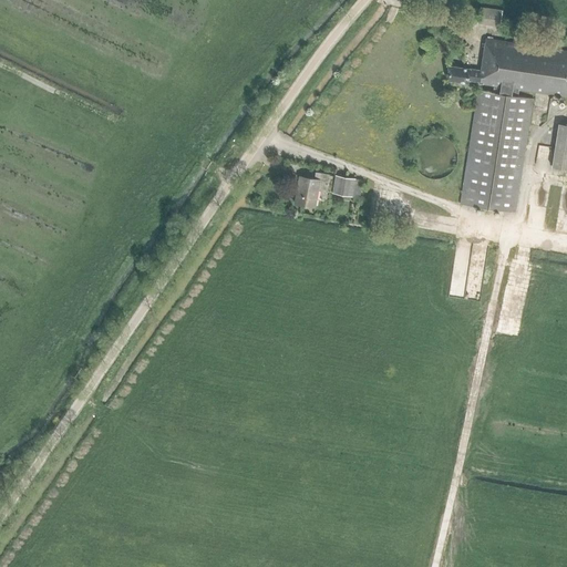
[(392,6),(387,21),(394,23),(400,8),(392,6)]
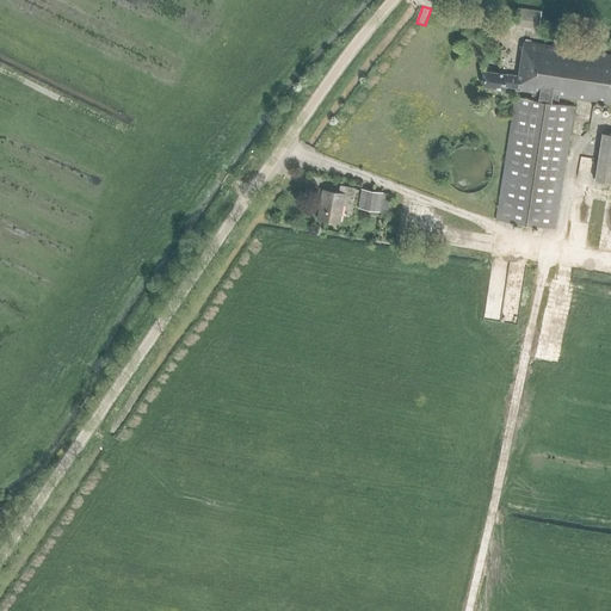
[(516,16),(514,25),(538,29),(539,22),(541,11),(517,7),(516,16)]
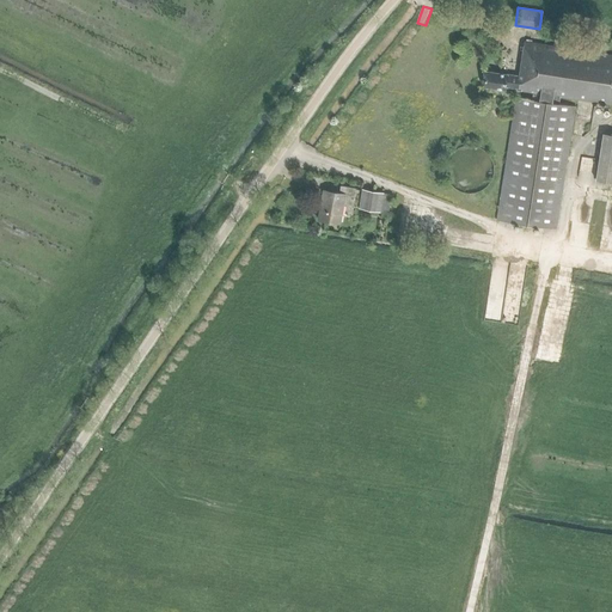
[(516,89),(516,90),(533,92),(532,99),(515,97),(496,220),(556,230),(575,106),(558,104),(560,97),(611,104),(611,54),(524,41),(519,75),(485,71),(483,86),(505,90),(505,86),(516,89)]
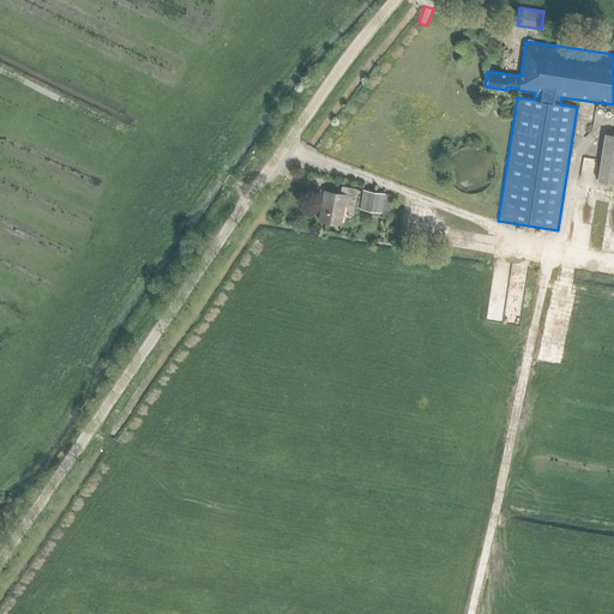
[(613,134),(606,133),(597,181),(613,184),(613,134)]
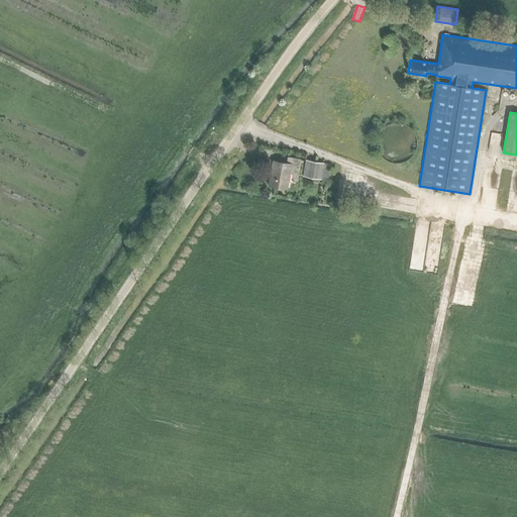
[(397,164),(403,163),(407,160),(411,156),(414,150),(415,145),(415,143),(414,138),(412,133),(408,128),(404,125),(399,123),(393,123),(388,125),(383,128),(379,132),(376,137),(375,143),(376,148),(378,153),(381,159),(386,162),(391,164),(397,164)]
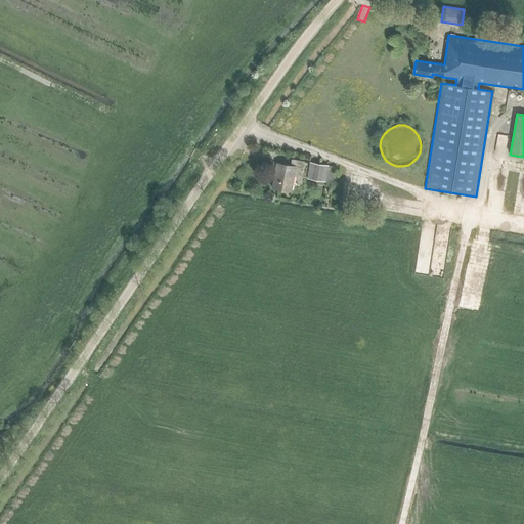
[(301,177),(304,161),(291,159),(290,165),(276,163),(272,187),(291,191),(294,176),(301,177)]
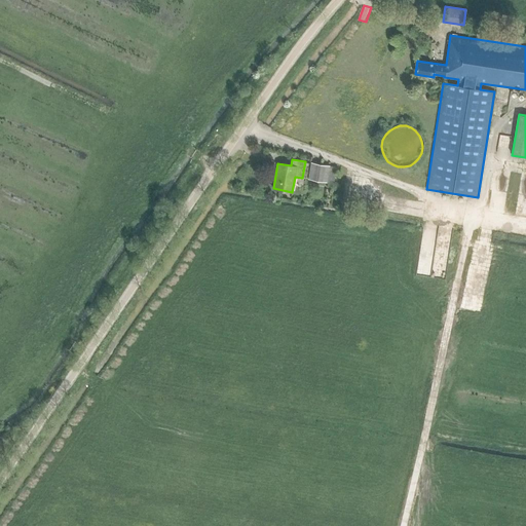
[(329,166),(310,162),(307,179),(326,183),(329,166)]
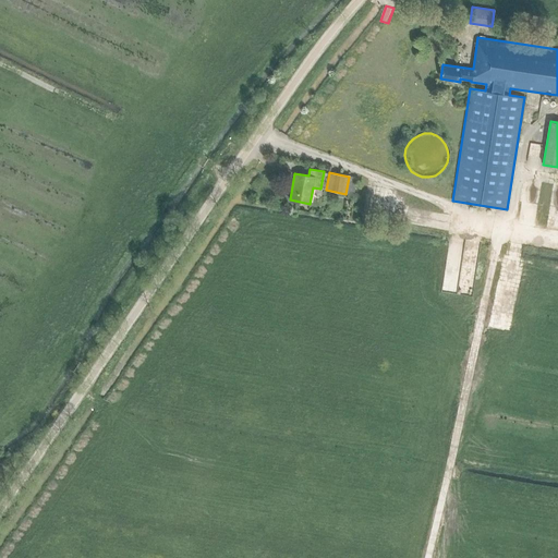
All buildings are outlined.
